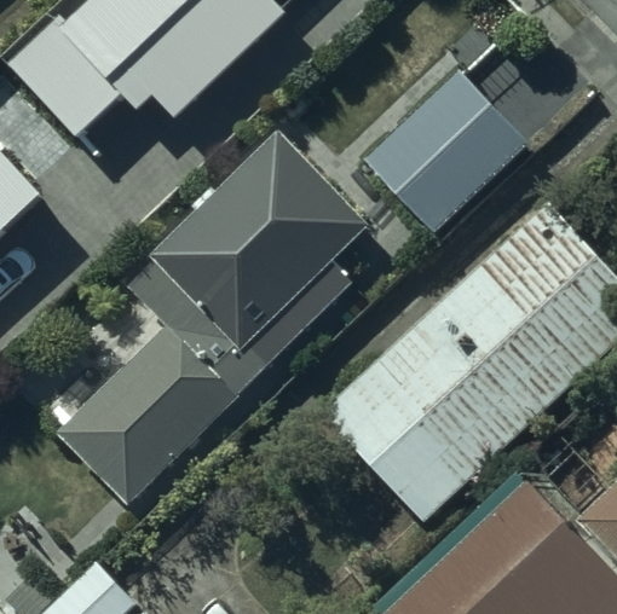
[(101,0),(26,69),(84,133),(130,91),(146,110),(162,96),(183,119),(286,24),(272,0),(101,0)]
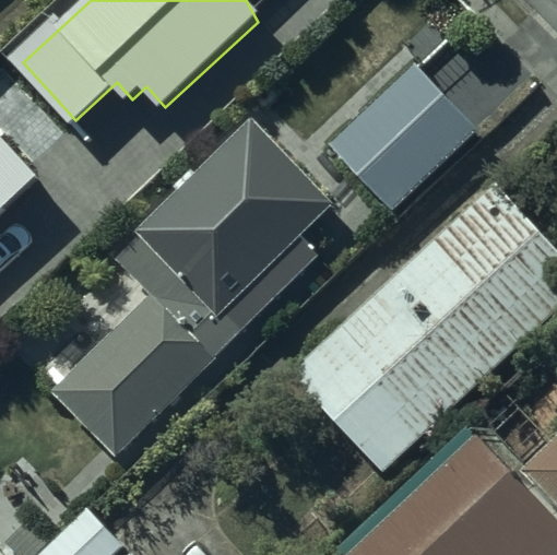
[(413,63),(327,144),(390,211),(476,131),(413,63)]
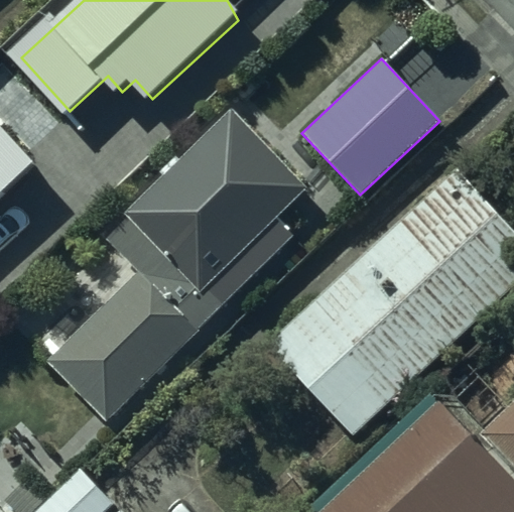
[(137,270),(46,361),(105,421),(198,333),(196,331),(294,236),(276,218),(305,190),(233,109),(181,160),(177,156),(162,171),(164,174),(125,214),(130,220),(109,242),(137,270)]
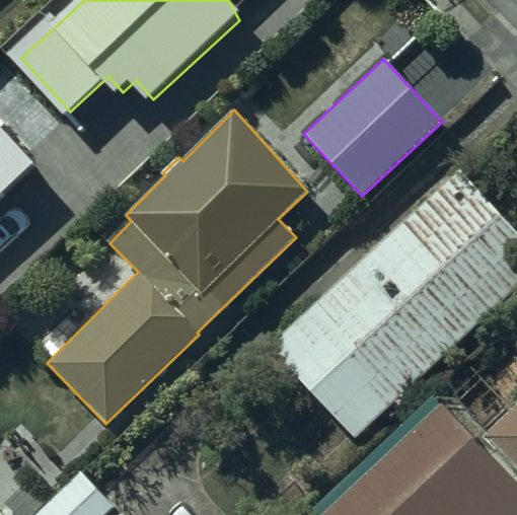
[(0,228),(58,177),(0,112),(0,291),(7,286),(0,277),(0,228)]
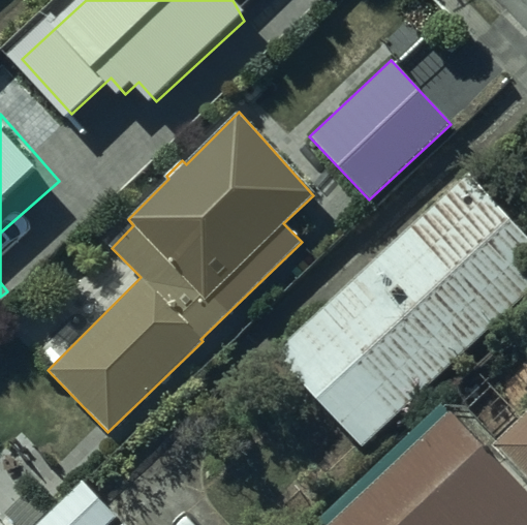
[(526,237),(469,173),(274,351),(361,448),(526,298),(526,237)]
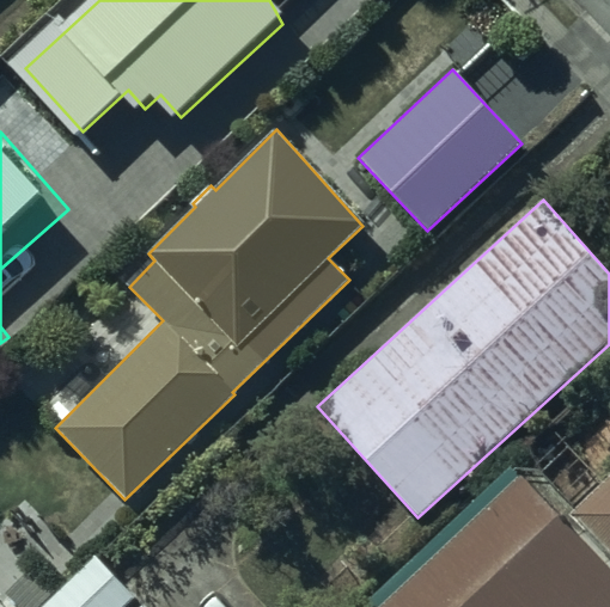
[(609,606),(609,477),(563,521),(510,472),(371,606),(372,606),(609,606)]
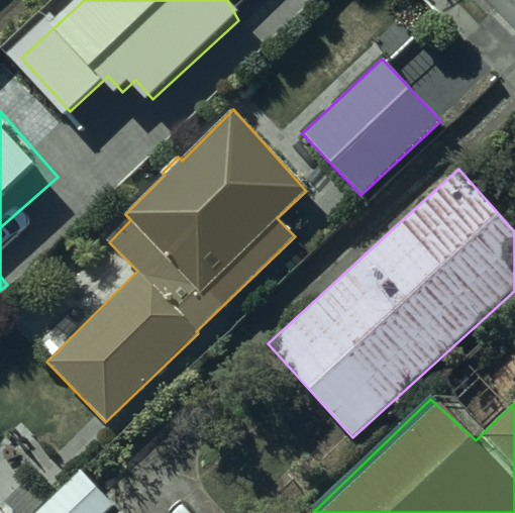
[(80,469),(32,512),(105,512),(115,504),(80,469)]
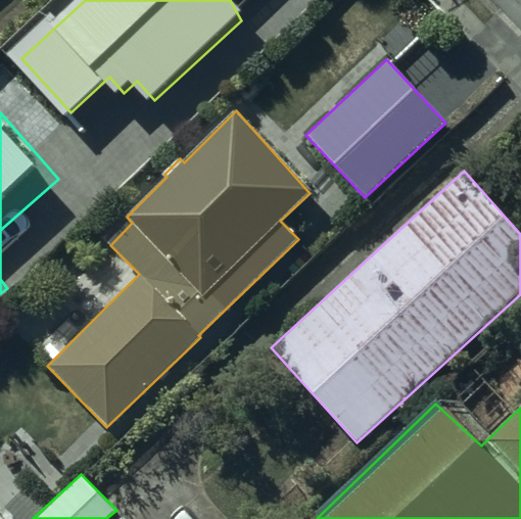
All buildings are outlined.
